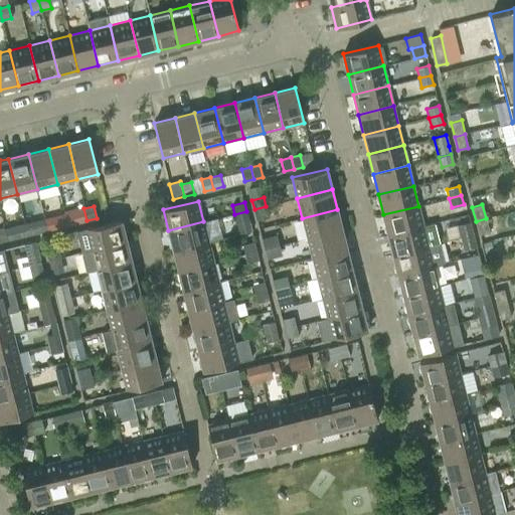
[(266,206),(254,209),(256,218),(269,215),(266,206)]
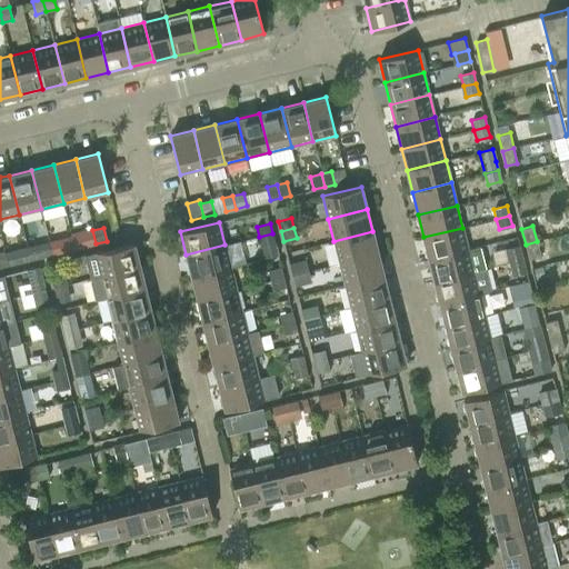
[(462,228),(423,237),(429,259),(468,249),(462,228)]
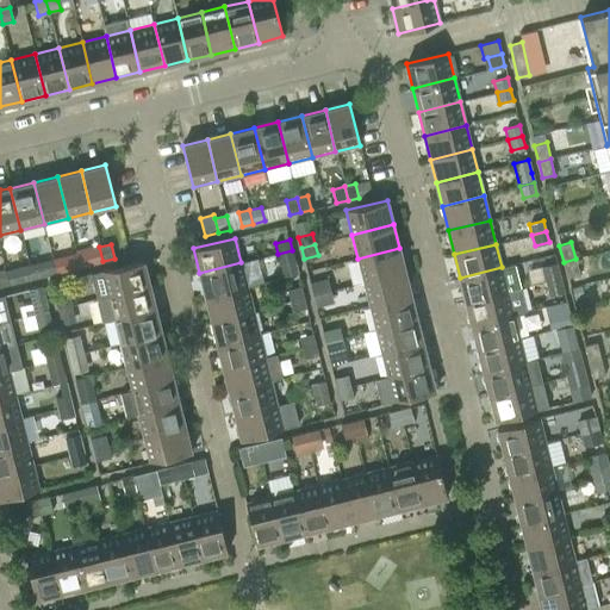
[(399,248),(358,259),(363,282),(405,272),(399,248)]
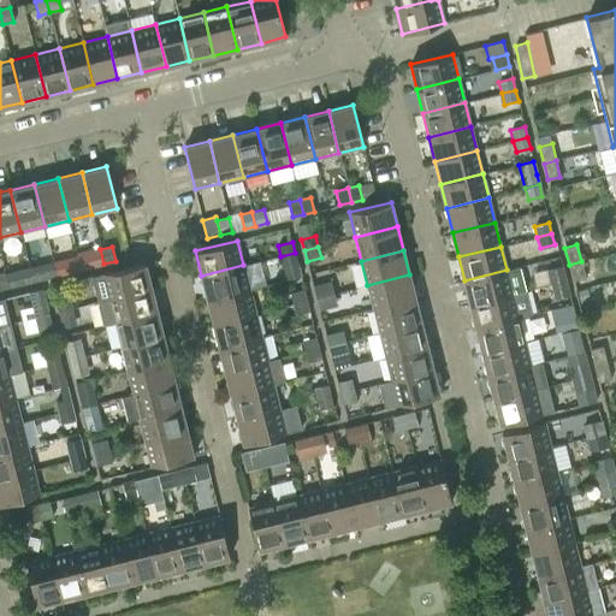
[(88,253),(77,255),(81,270),(92,267),(88,253)]
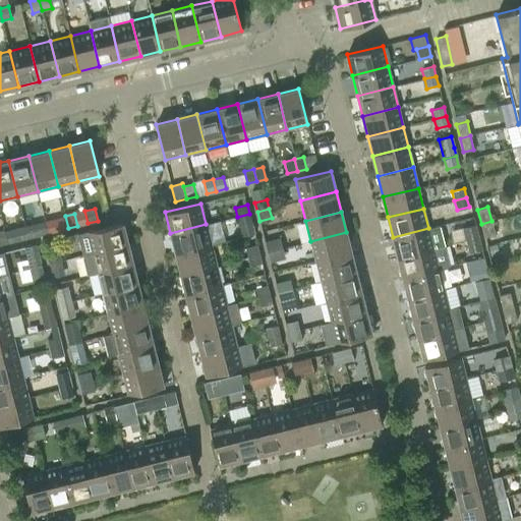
[(249,214),(237,217),(240,226),(251,223),(249,214)]
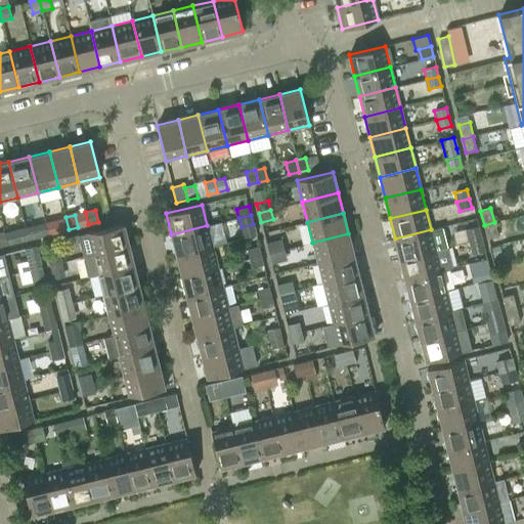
[(55,220),(58,231),(69,229),(66,217),(55,220)]
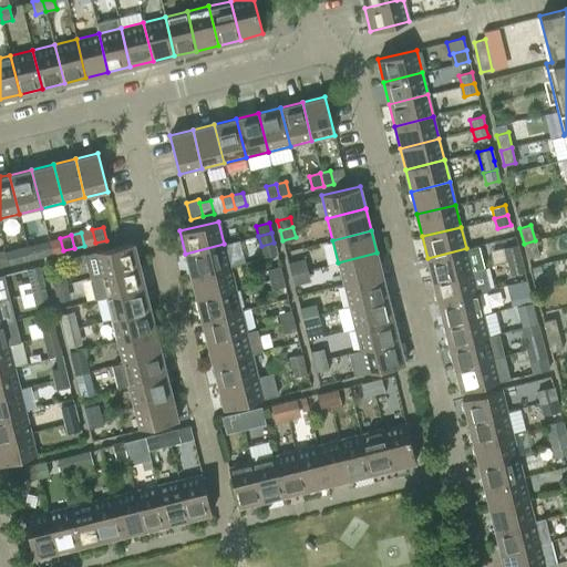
[(49,240),(37,244),(27,246),(30,259),(52,254),(49,240)]
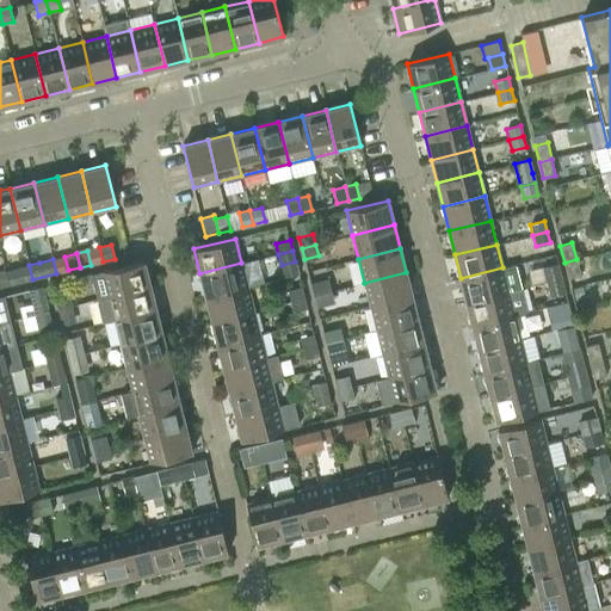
[(582,283),(576,259),(565,263),(571,287),(582,283)]
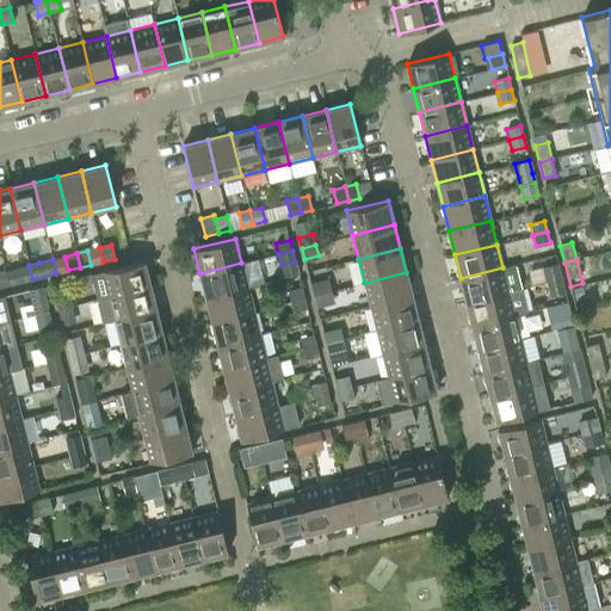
[(144,261),(103,272),(109,296),(150,285),(144,261)]
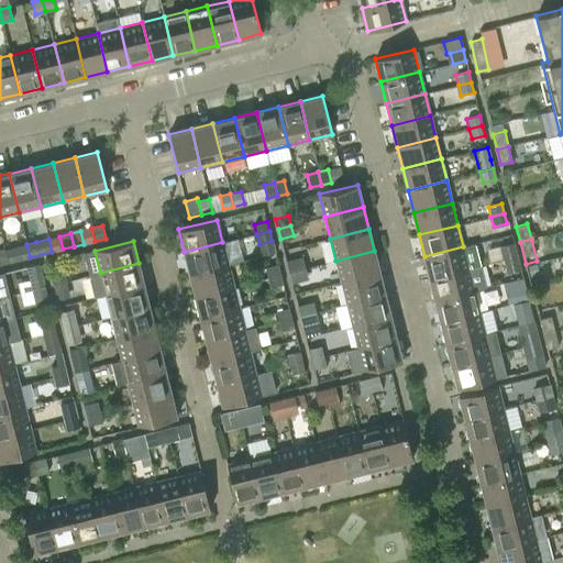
[(228,264),(222,242),(184,252),(189,274),(228,264)]
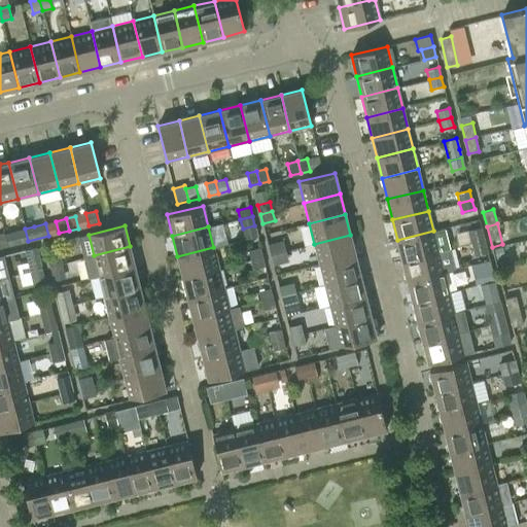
[(484,240),(481,227),(467,231),(470,243),(484,240)]
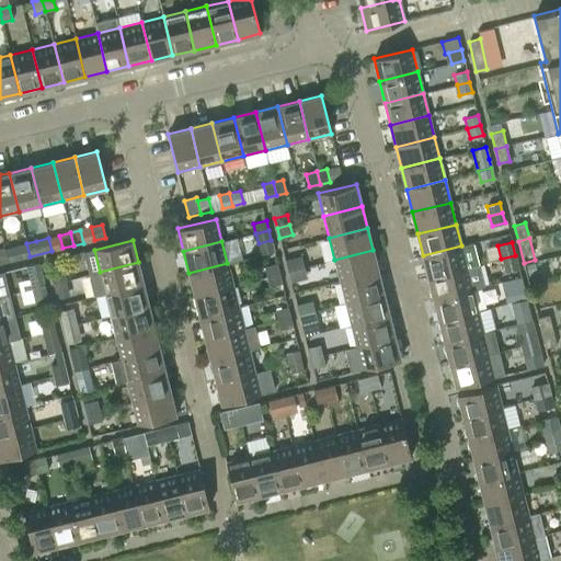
[(30,256),(26,243),(4,249),(8,262),(30,256)]
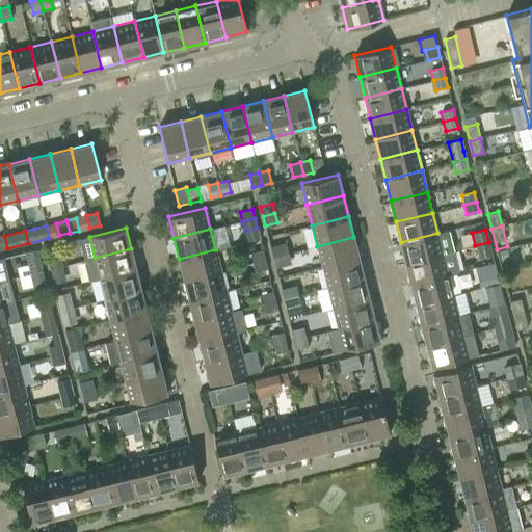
[(437,233),(401,242),(406,263),(443,254),(437,233)]
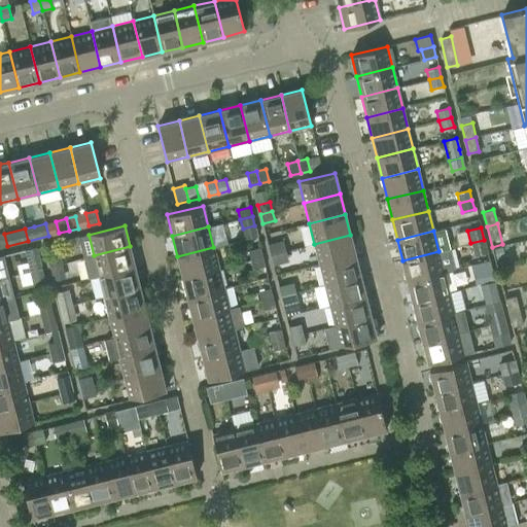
[(350,235),(314,244),(319,265),(355,255),(350,235)]
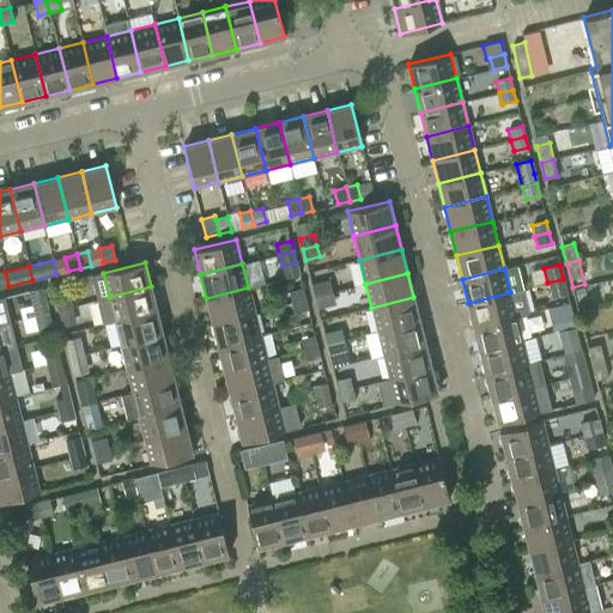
[(566,293),(563,279),(547,283),(551,298),(566,293)]
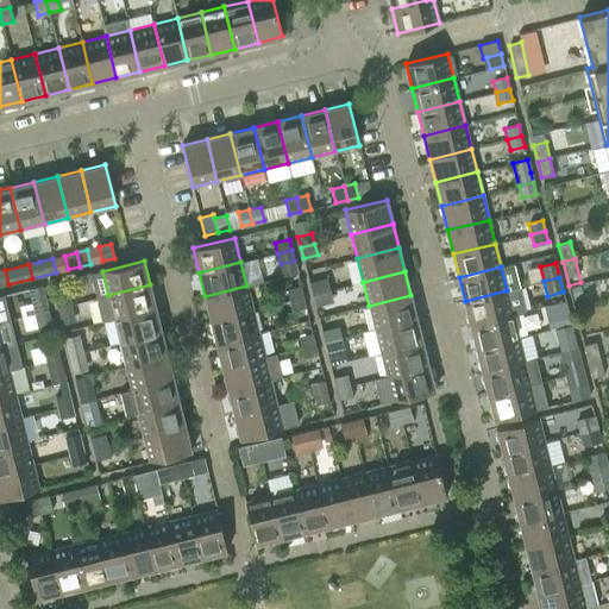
[(324,280),(309,283),(312,294),(326,292),(324,280)]
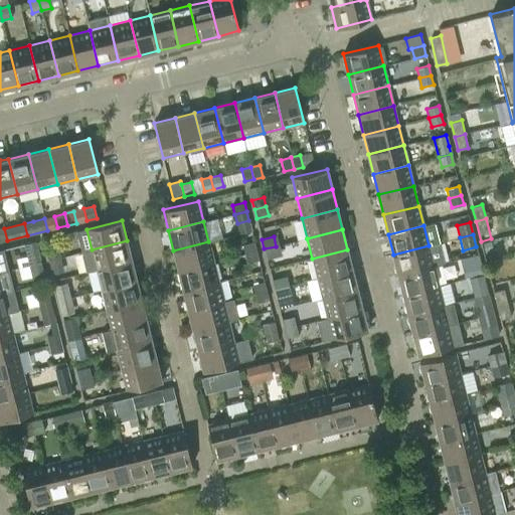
[(127,240),(92,249),(81,252),(87,272),(97,270),(132,261),(127,240)]
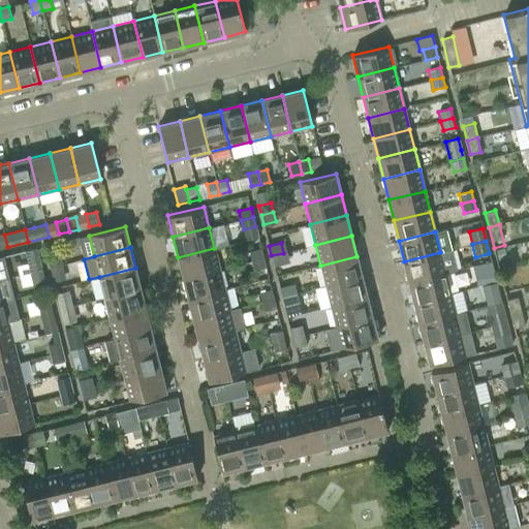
[(503,247),(494,249),(499,271),(509,268),(503,247)]
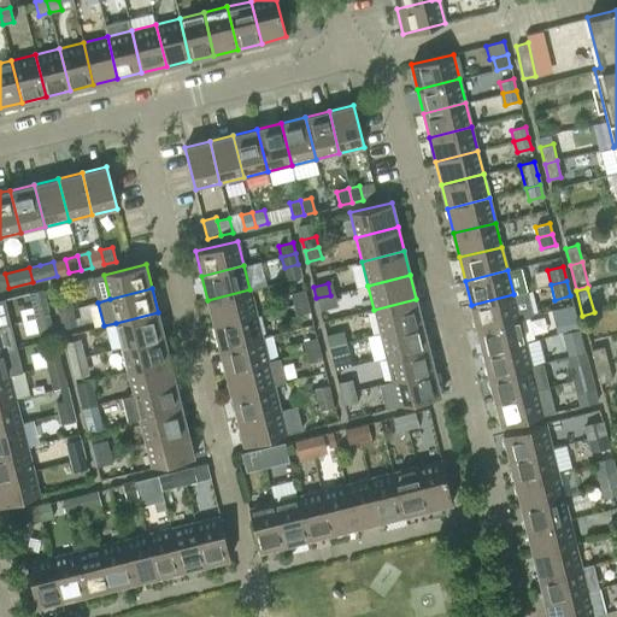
[(256,313),(250,289),(207,300),(213,324),(256,313)]
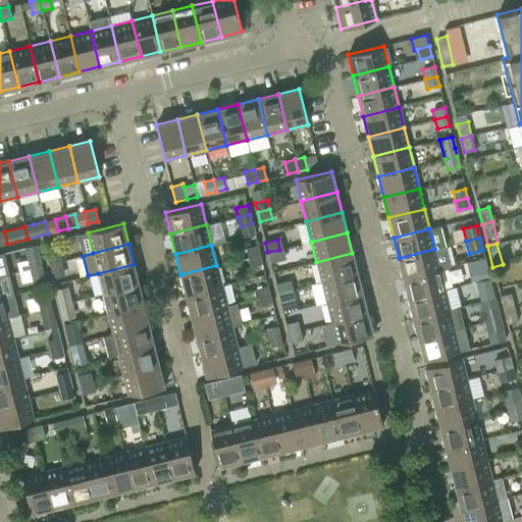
[(258,245),(246,248),(248,257),(260,254),(258,245)]
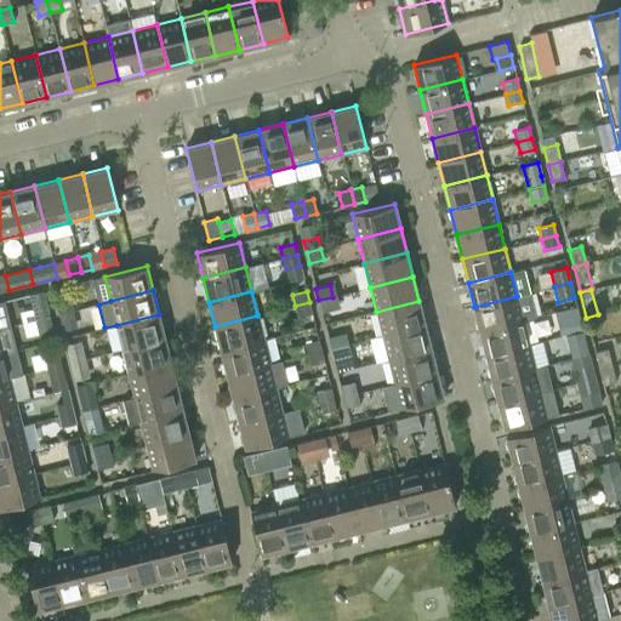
[(517,296),(474,307),(479,331),(523,320),(517,296)]
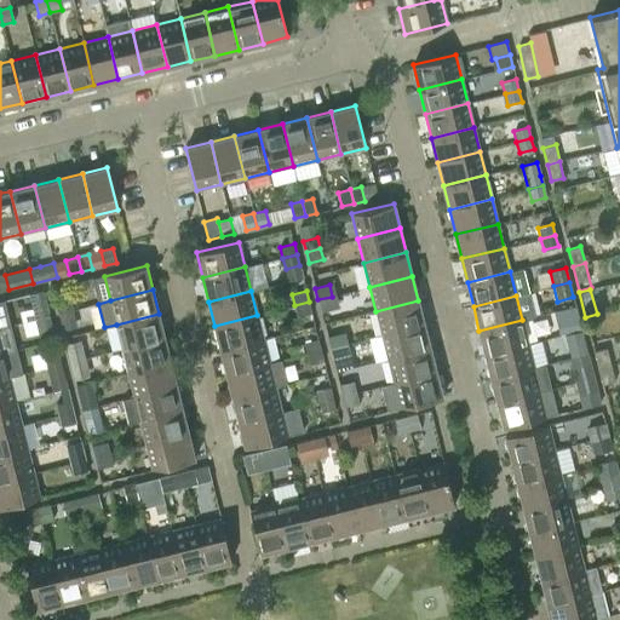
[(332,297),(317,299),(321,311),(336,308),(332,297)]
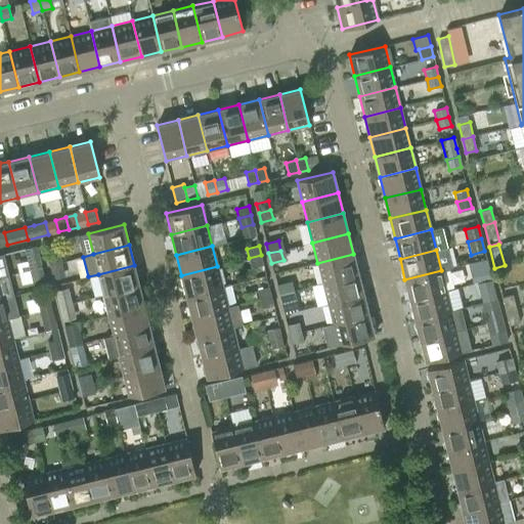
[(59,253),(47,256),(49,265),(61,262),(59,253)]
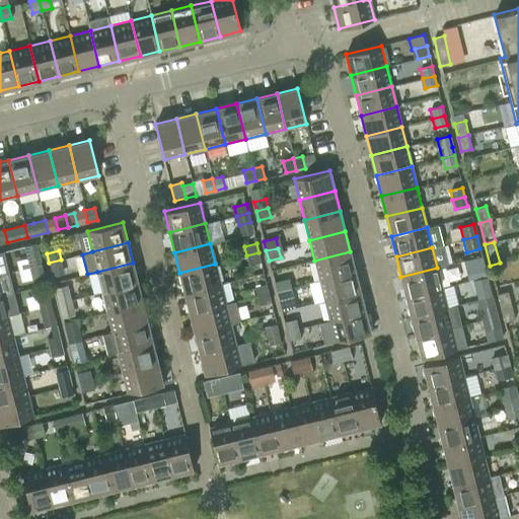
[(350,251),(314,261),(319,280),(355,272),(350,251)]
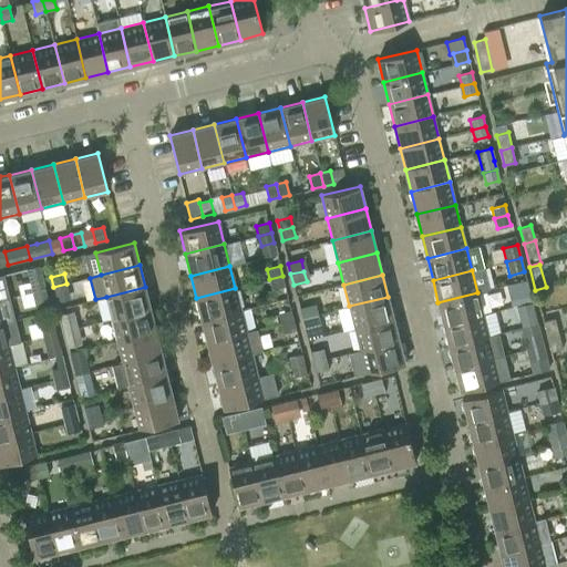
[(282,276),(269,279),(271,290),(285,287),(282,276)]
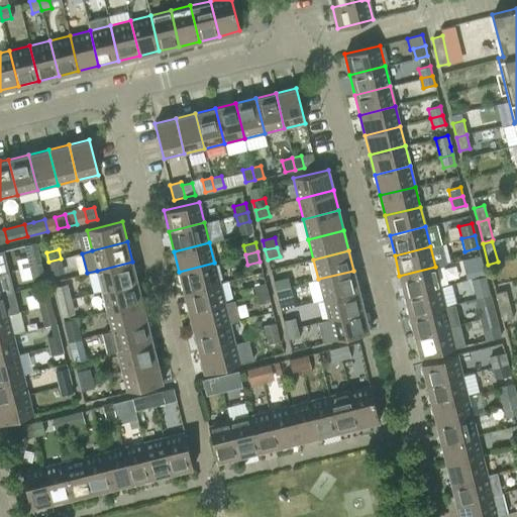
[(26,257),(29,267),(40,264),(38,254),(26,257)]
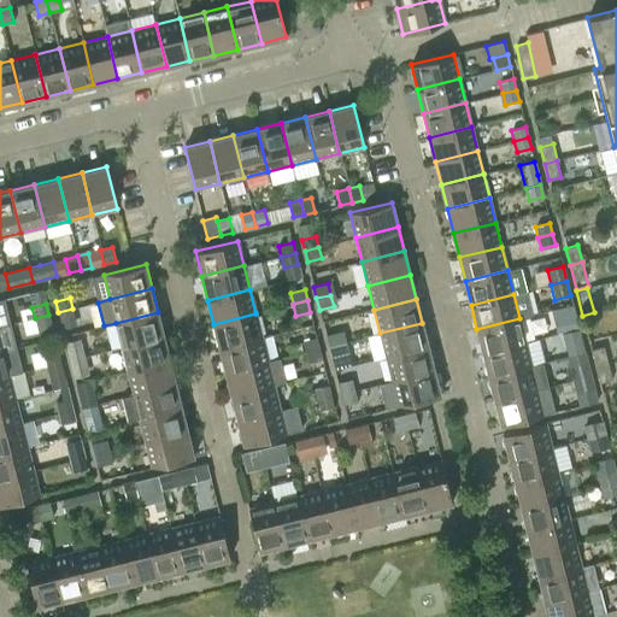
[(558,309),(560,322),(564,331),(579,328),(573,305),(558,309)]
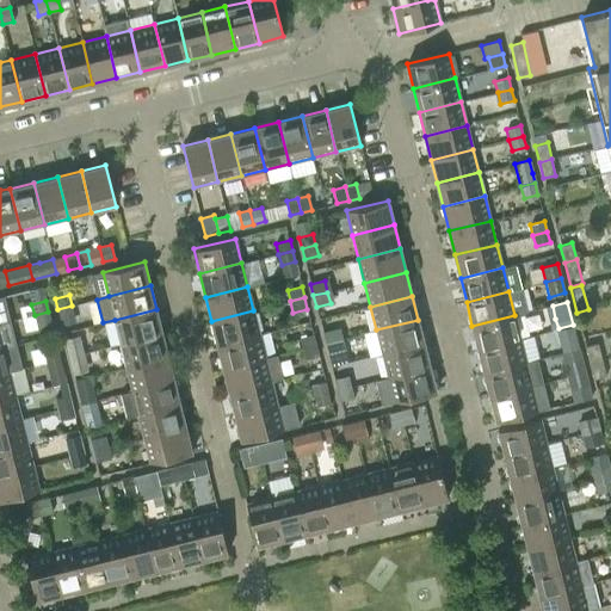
[(76,322),(72,306),(57,309),(62,326),(76,322)]
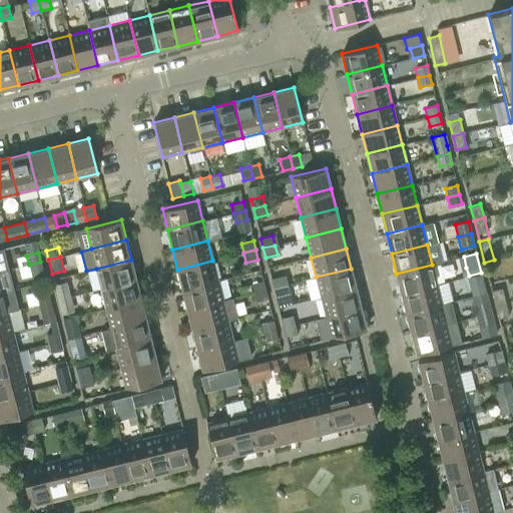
[(131,260),(96,269),(101,289),(136,280),(131,260)]
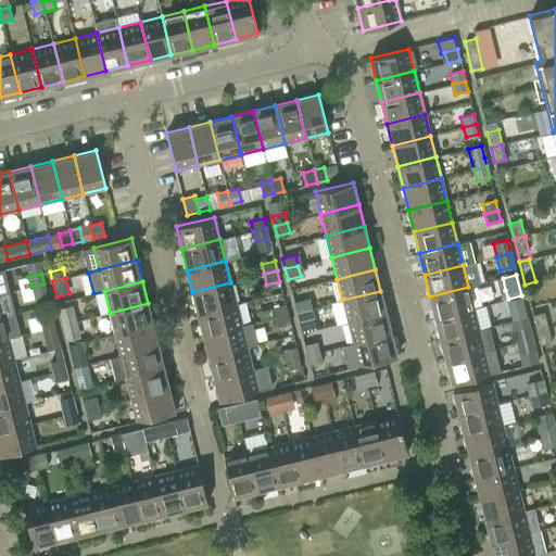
[(230,282),(192,292),(198,314),(236,304),(230,282)]
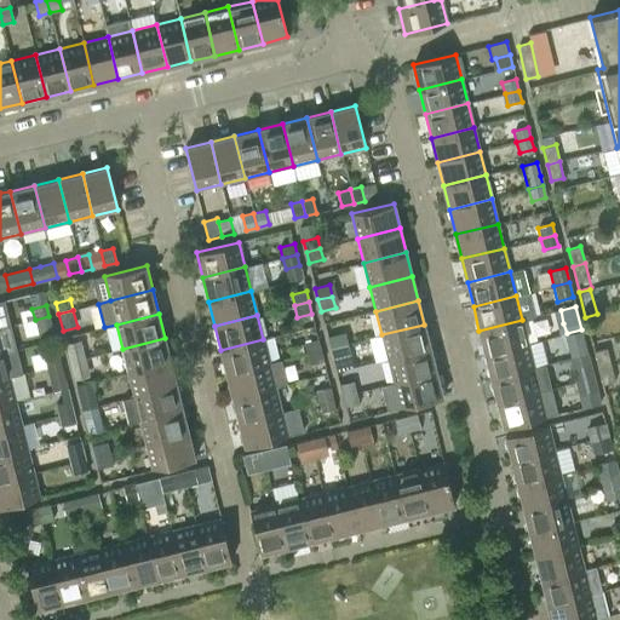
[(49,316),(35,320),(38,331),(52,327),(49,316)]
